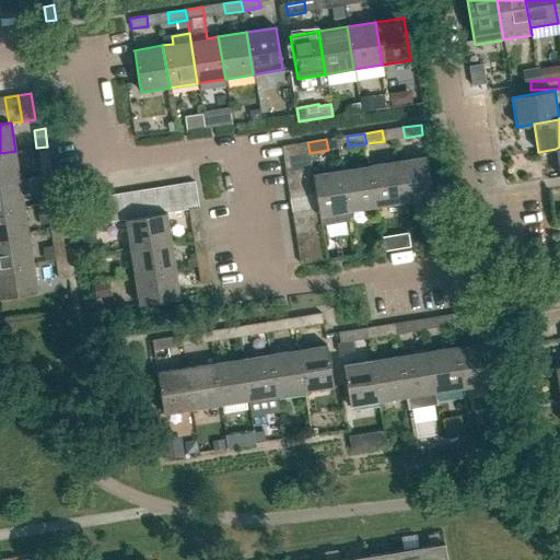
[(310,155),(310,153),(307,142),(281,147),(283,160),(310,155)]
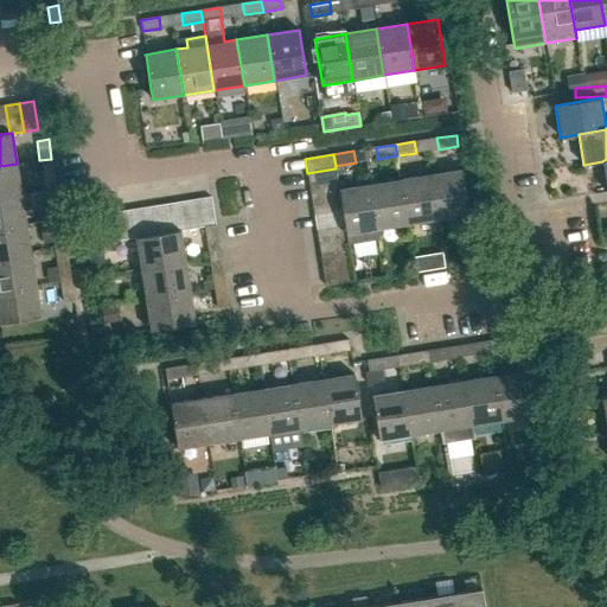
[(51,159),(39,160),(43,180),(55,178),(51,159)]
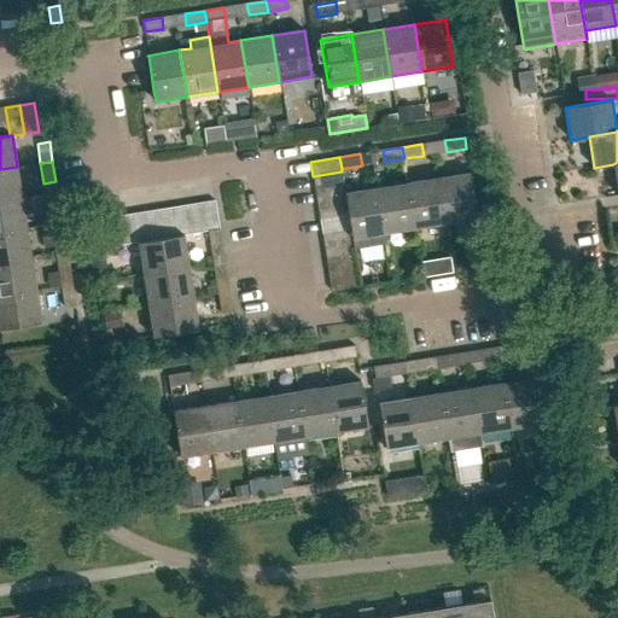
[(0,202),(22,198),(17,167),(0,169),(0,202)]
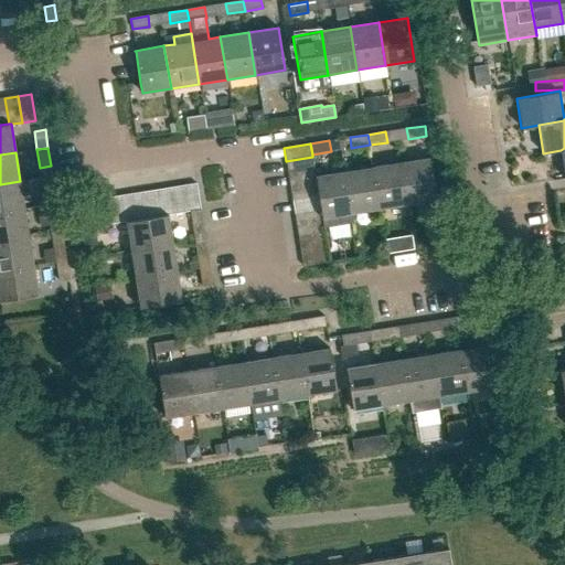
[(288,174),(315,170),(312,157),(286,161),(288,174)]
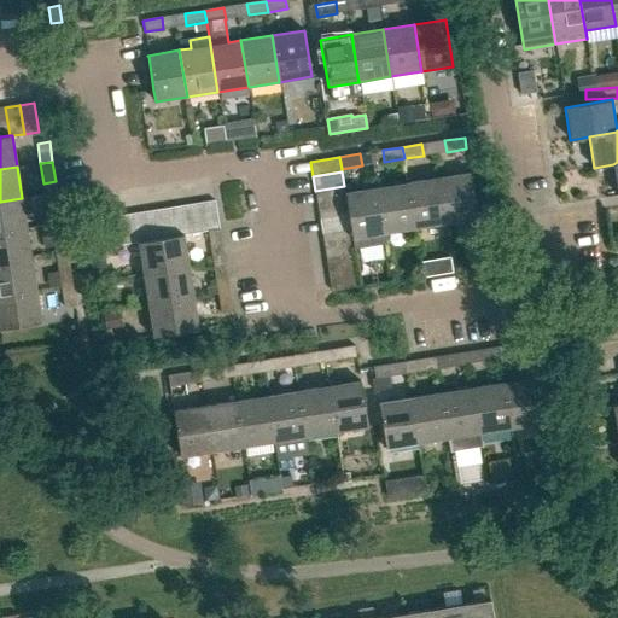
[(438,176),(447,225),(478,220),(471,172),(438,176)]
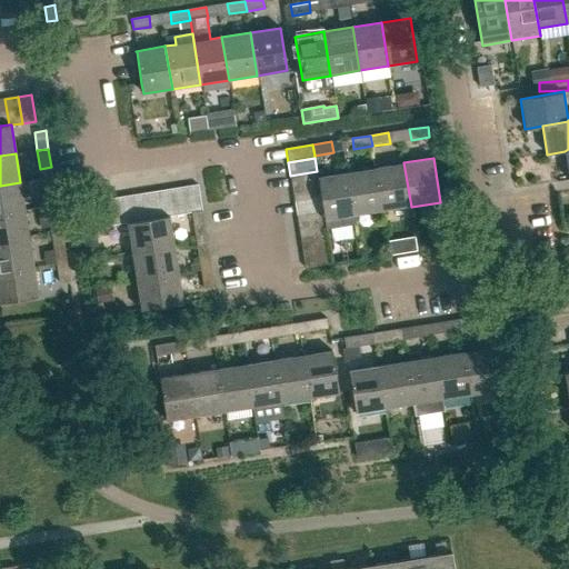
[(382,211),(411,207),(403,162),(376,167),(382,211)]
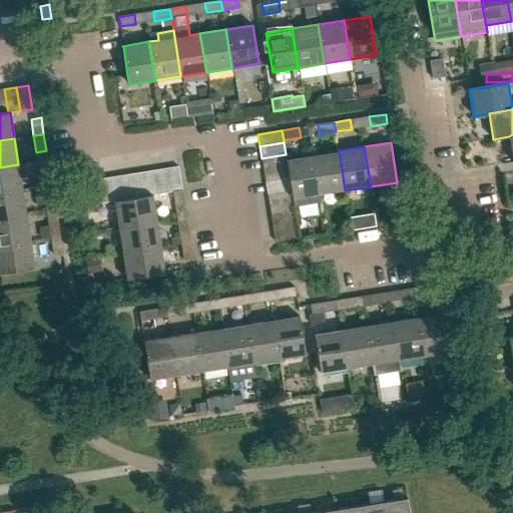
[(319,194),(345,190),(339,150),(313,154),(319,194)]
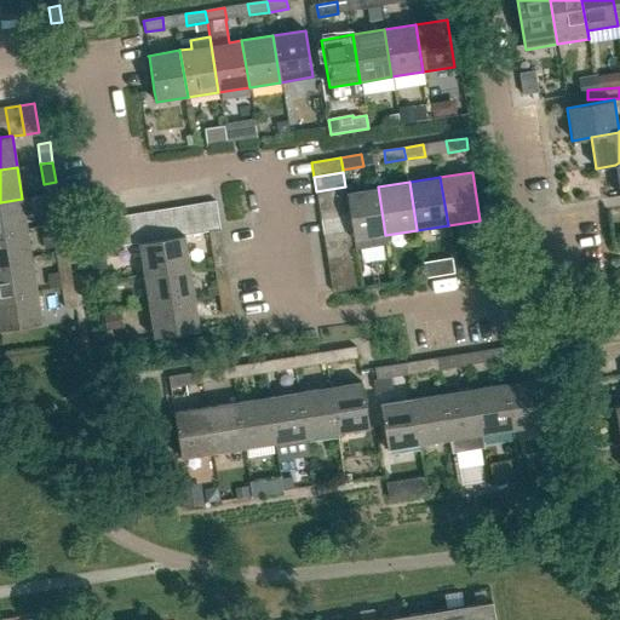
[(348,201),(346,193),(345,187),(316,191),(319,206),(348,201)]
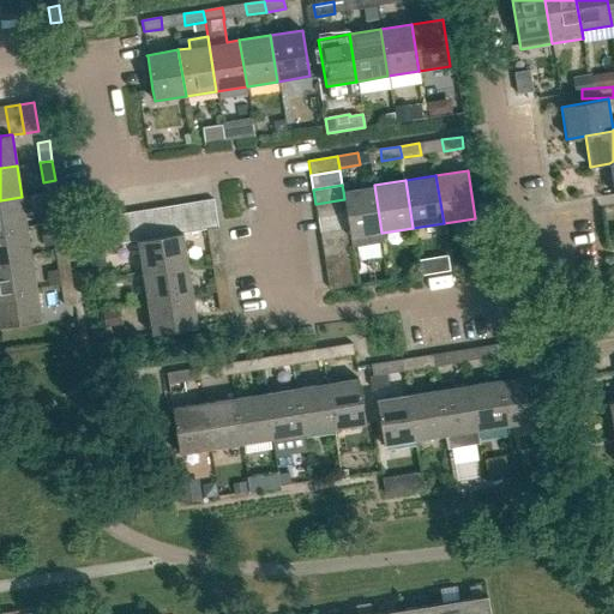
[(384,242),(381,233),(374,185),(343,191),(344,199),(347,214),(349,228),(351,242),(351,247),(384,242)]
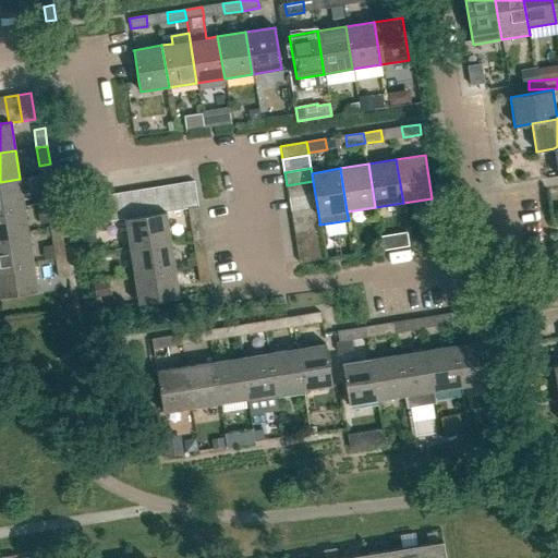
[(0,210),(24,207),(20,179),(0,182),(0,210)]
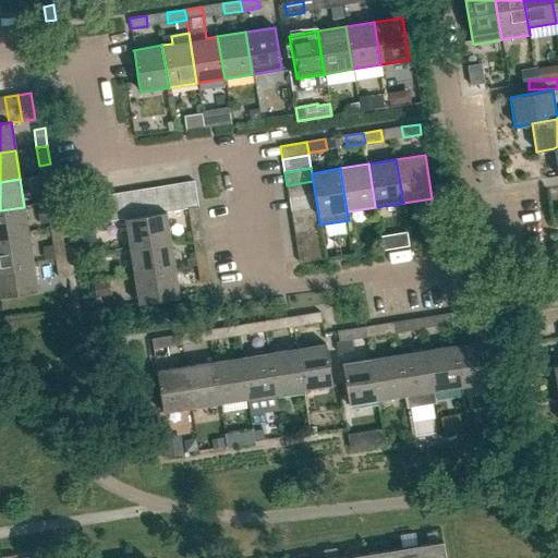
[(185,209),(187,209),(198,207),(194,181),(181,183),(185,209)]
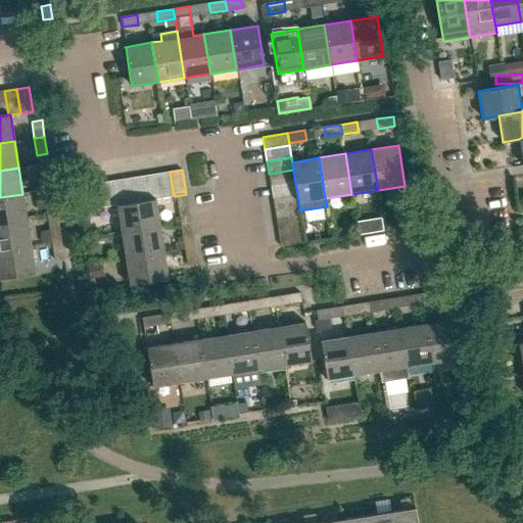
[(271,186),(295,182),(293,170),(269,174),(271,186)]
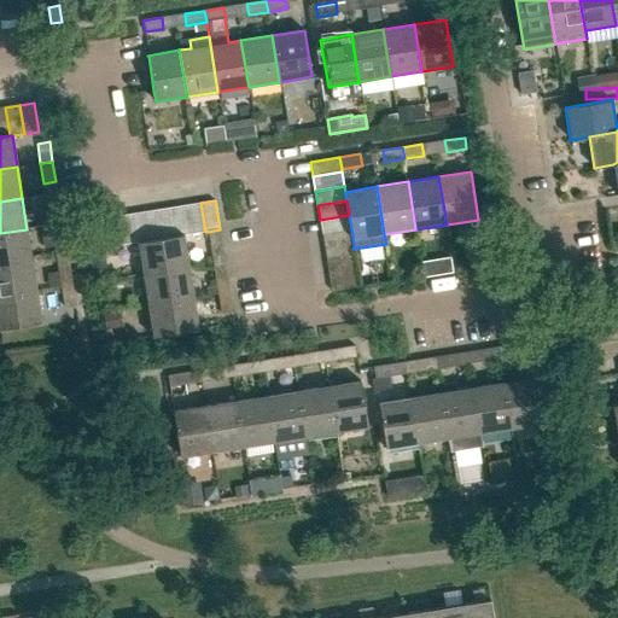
[(51,225),(62,223),(59,203),(47,205),(51,225)]
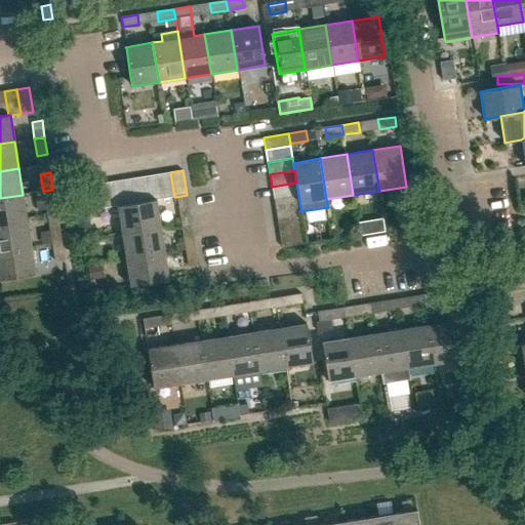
[(162,199),(174,197),(170,172),(158,174),(162,199)]
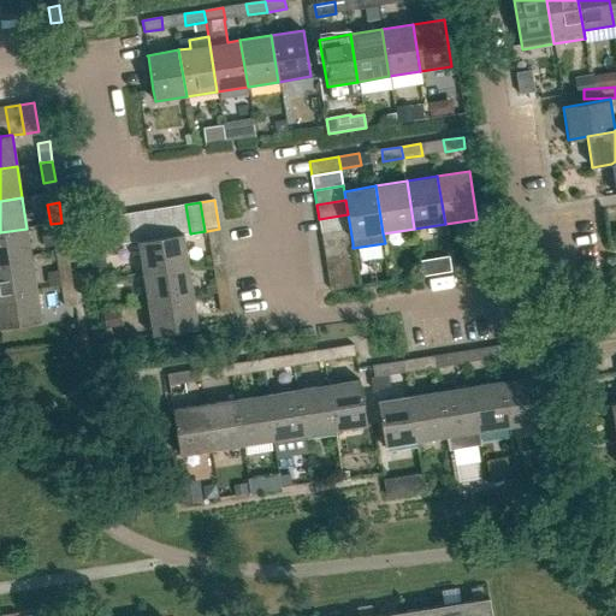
[(176,236),(183,235),(190,234),(185,205),(171,207),(176,236)]
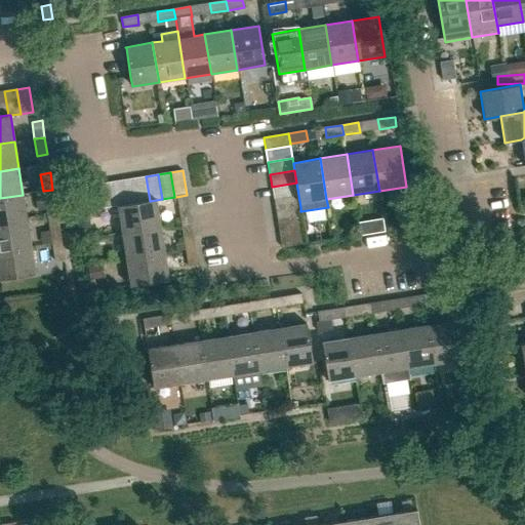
[(137,203),(150,201),(146,176),(133,178),(137,203)]
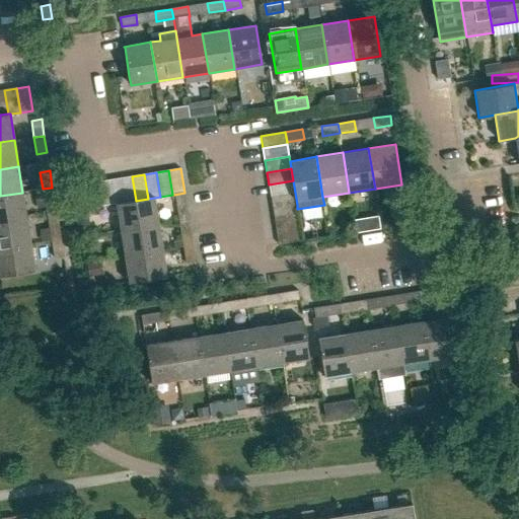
[(124,203),(136,201),(132,176),(120,178),(124,203)]
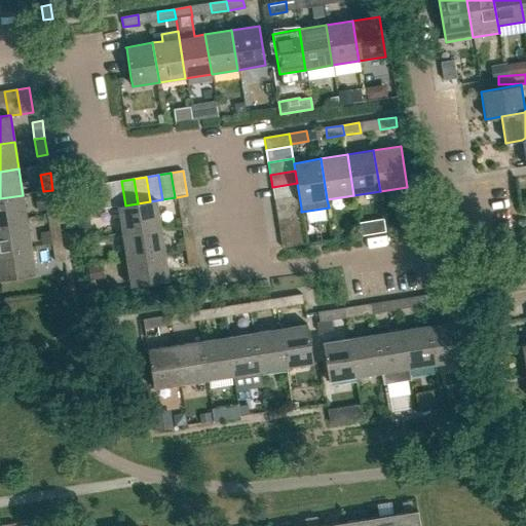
[(113,208),(117,207),(125,205),(121,181),(109,183),(113,208)]
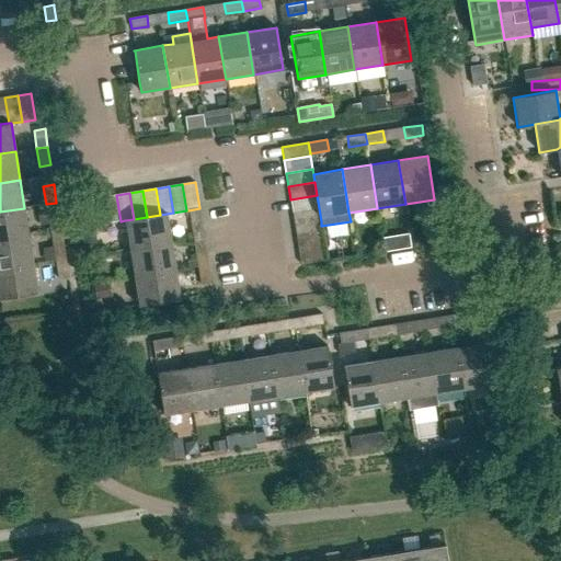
[(107,224),(121,221),(116,195),(103,197),(107,224)]
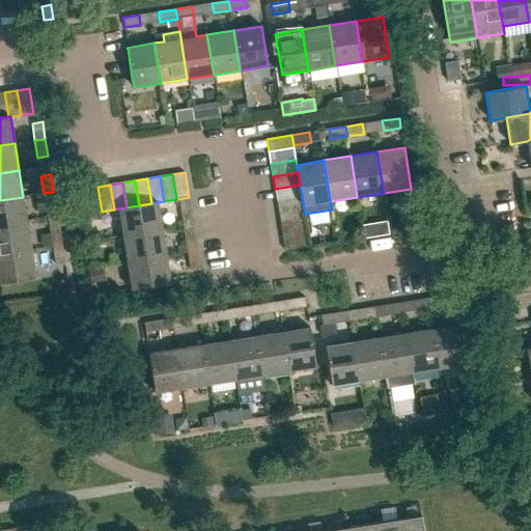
[(277,201),(302,197),(300,185),(275,189),(277,201)]
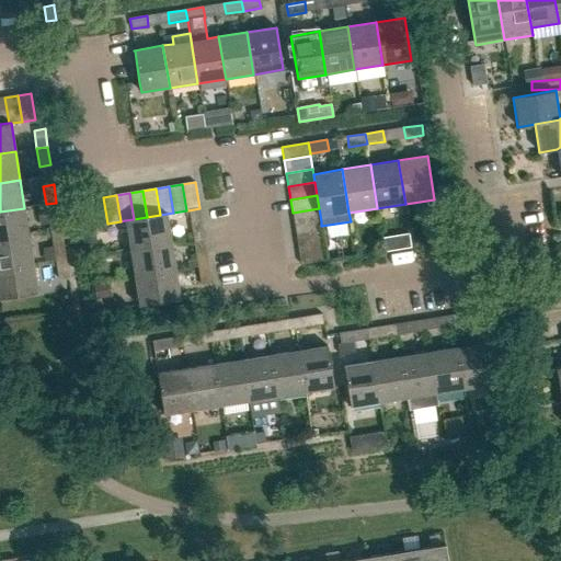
[(94,225),(107,224),(103,197),(90,199),(94,225)]
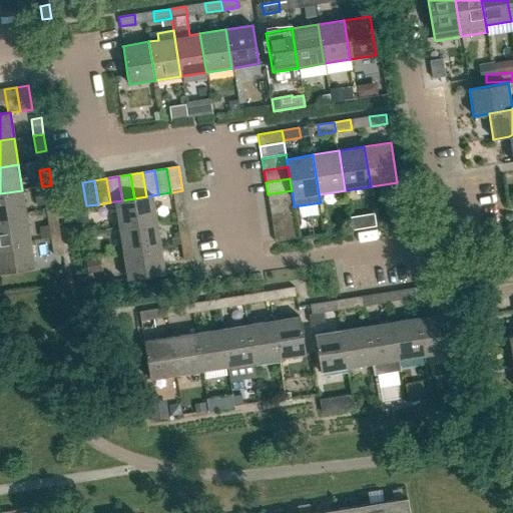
[(51,185),(42,186),(34,188),(37,204),(54,201),(51,185)]
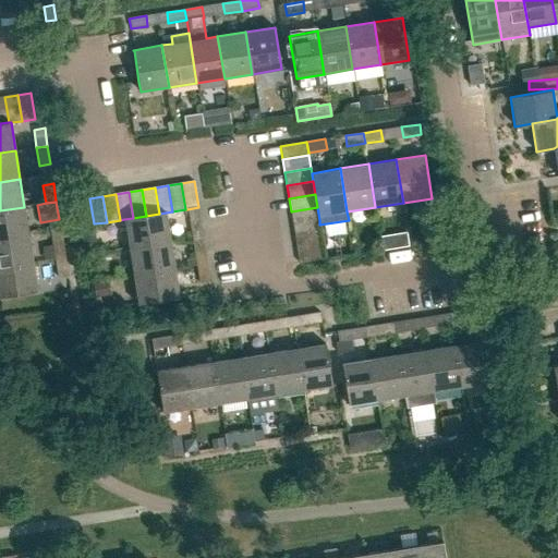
[(0,239),(28,235),(24,207),(0,210),(0,239)]
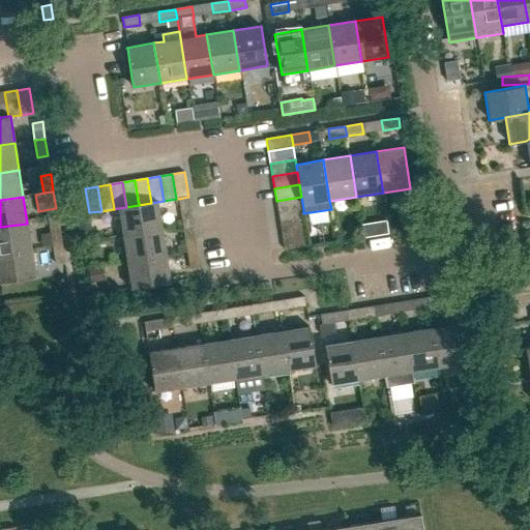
[(188,197),(178,199),(181,215),(190,214),(188,197)]
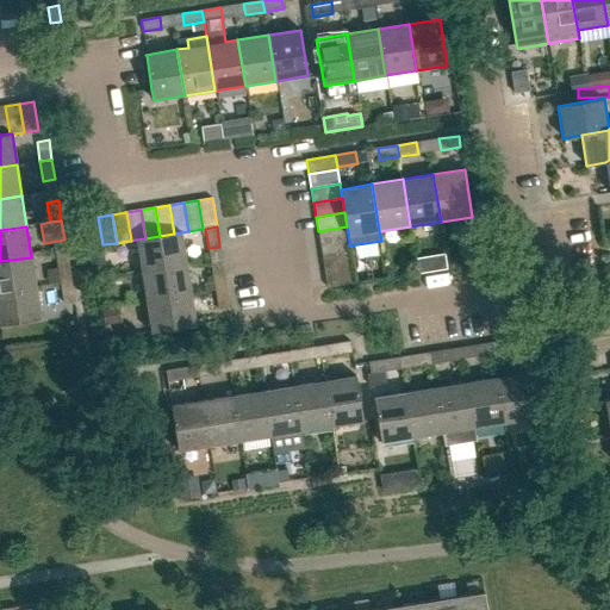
[(321,246),(349,241),(347,226),(318,231),(321,246)]
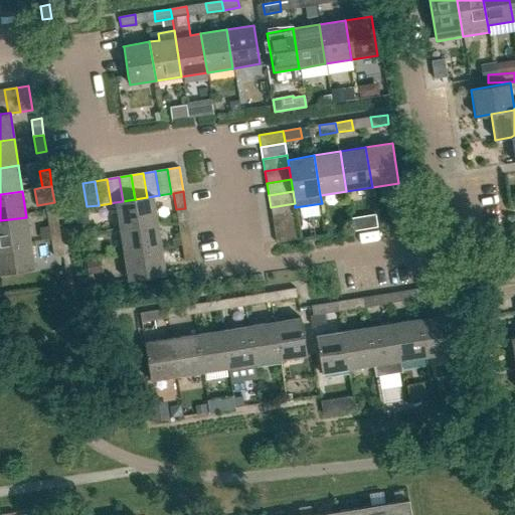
[(119,228),(157,222),(153,196),(147,197),(135,199),(123,201),(115,202),(119,228)]
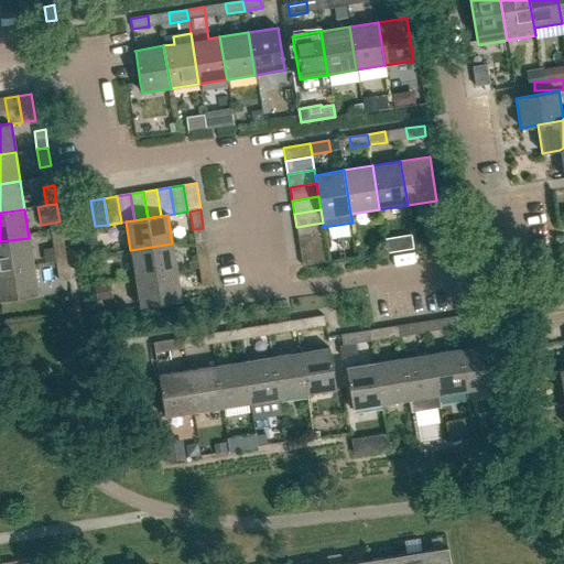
[(325,235),(323,227),(323,223),(296,227),(299,239),(325,235)]
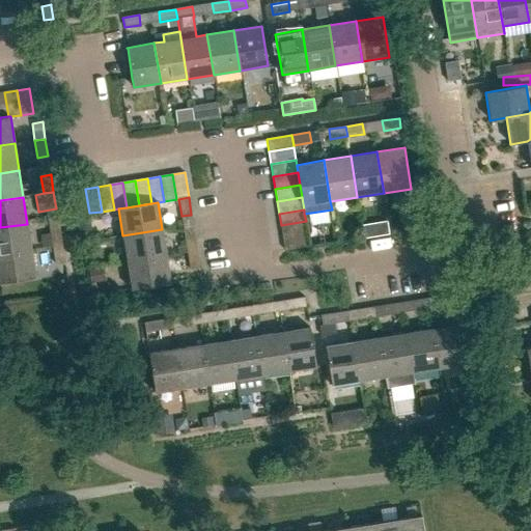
[(282,238),(307,233),(306,221),(281,225),(282,238)]
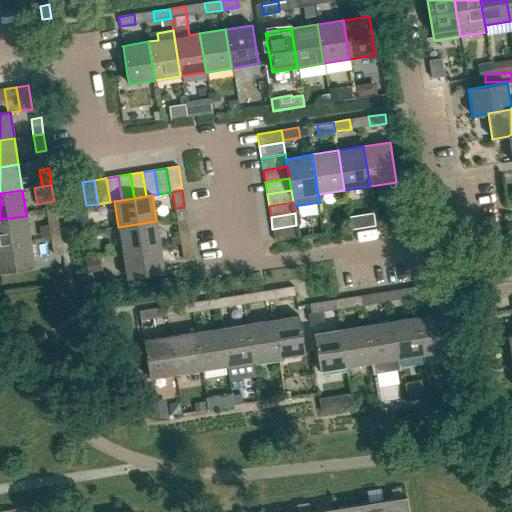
[(0,246),(31,241),(26,216),(0,219),(0,246)]
